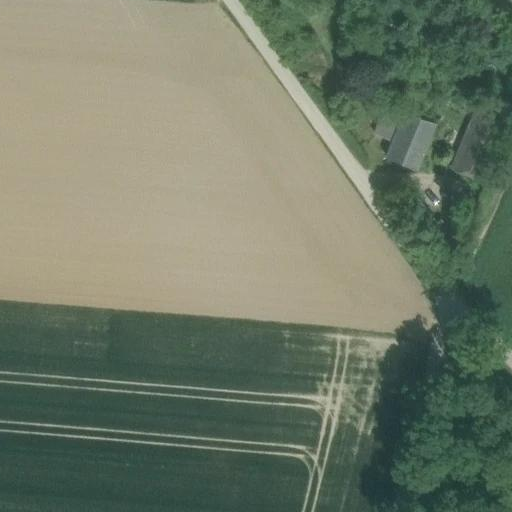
[(385,104),(373,133),(392,141),(404,111),(385,104)]
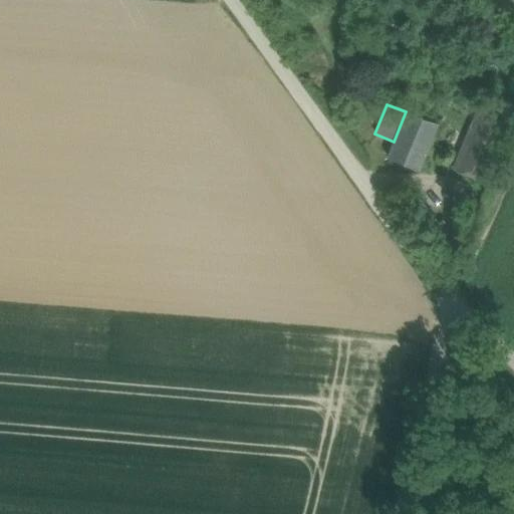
[(510,122),(477,109),(453,169),(486,182),(510,122)]
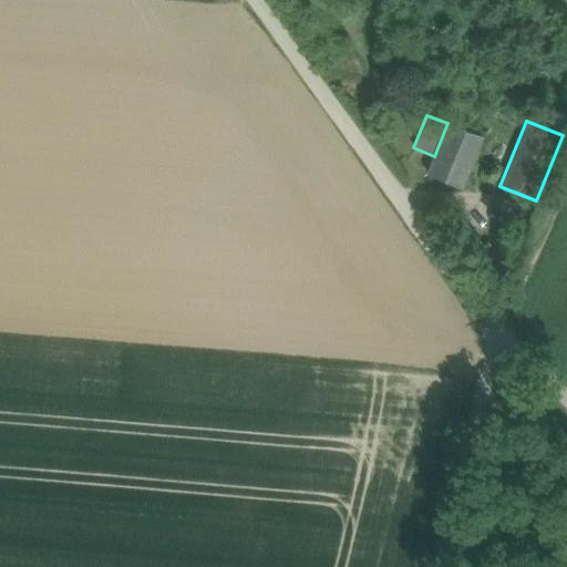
[(447,123),(434,156),(426,175),(463,189),(484,138),(447,123)]
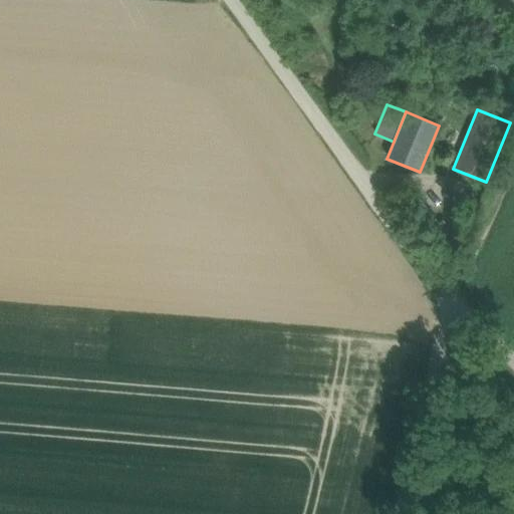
[(444,220),(440,224),(451,239),(456,236),(444,220)]
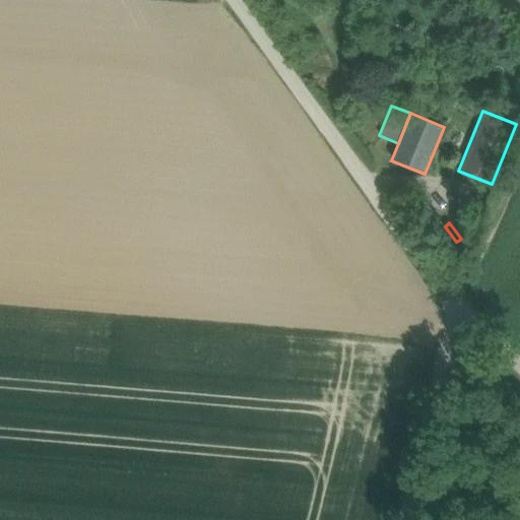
[(460,255),(453,245),(442,253),(450,263),(460,255)]
